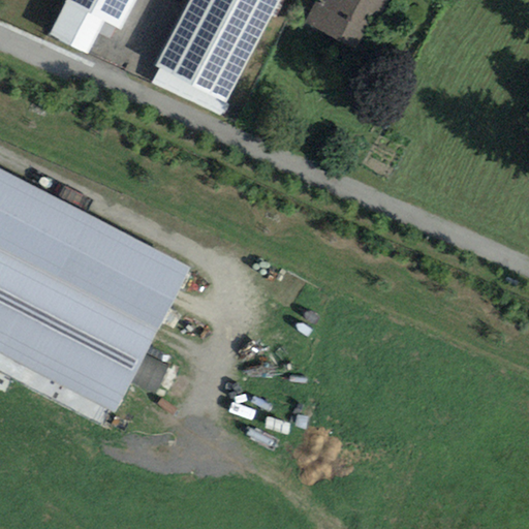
[(85,45),(101,12),(76,0),(65,0),(52,28),(85,45)]
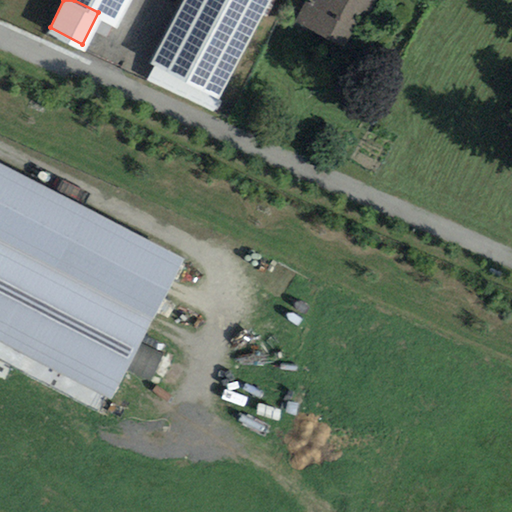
[(76,0),(107,15),(114,0),(76,0)]
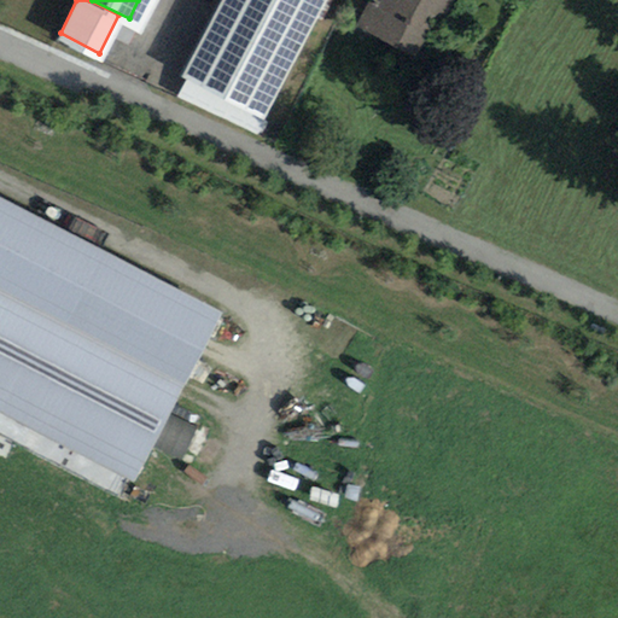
[(327,0),(226,0),(187,75),(266,116),(327,0)]
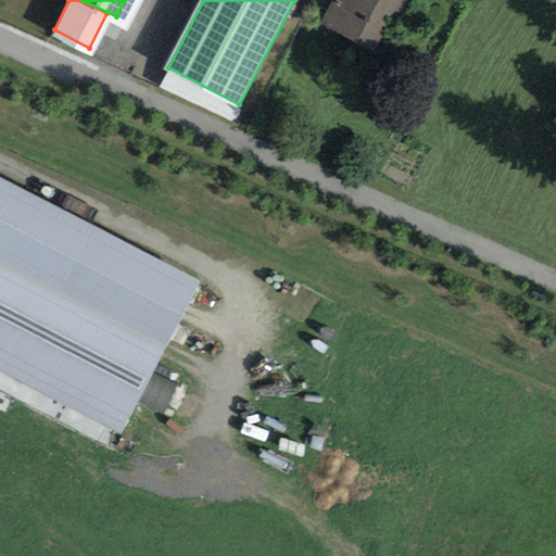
[(378,47),(401,0),(357,0),(343,29),(378,47)]
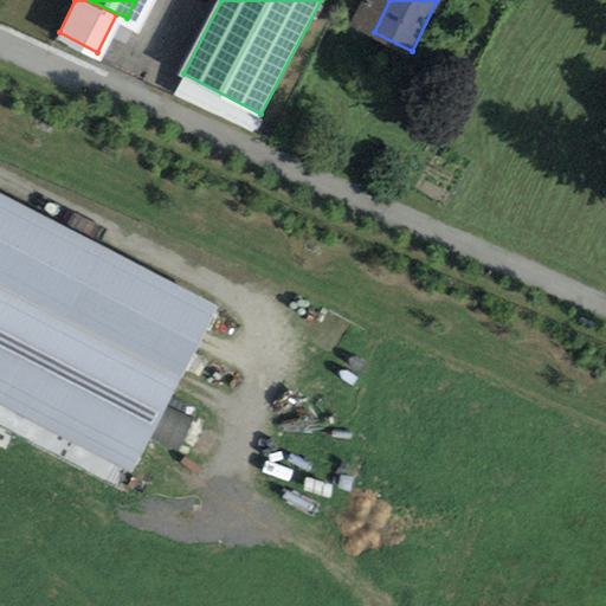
[(0,404),(131,471),(218,303),(0,191),(0,404)]
